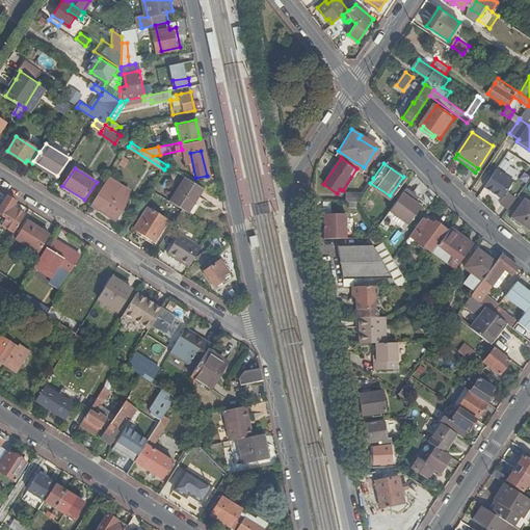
[(498,169),(485,186),(504,200),(515,182),(498,169)]
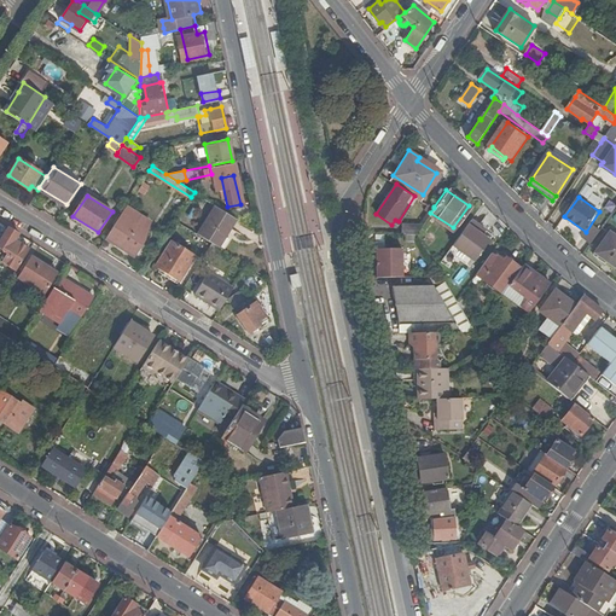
[(128,203),(125,209),(150,225),(152,219),(128,203)]
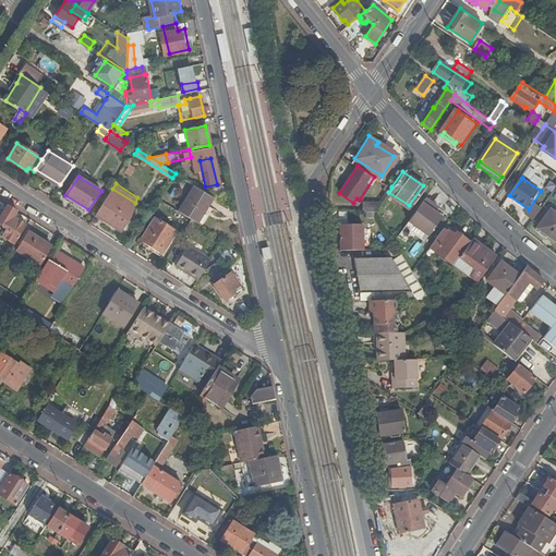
[(383,186),(385,189),(378,200),(383,200),(388,192),(391,188),(386,185),(384,183),(383,186)]
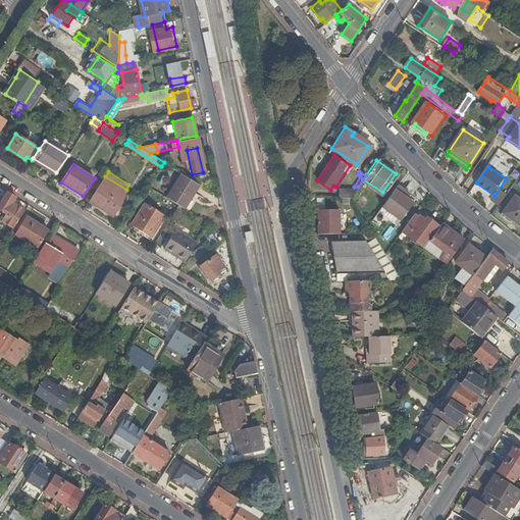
[(199,185),(180,173),(168,197),(178,204),(186,208),(199,185)]
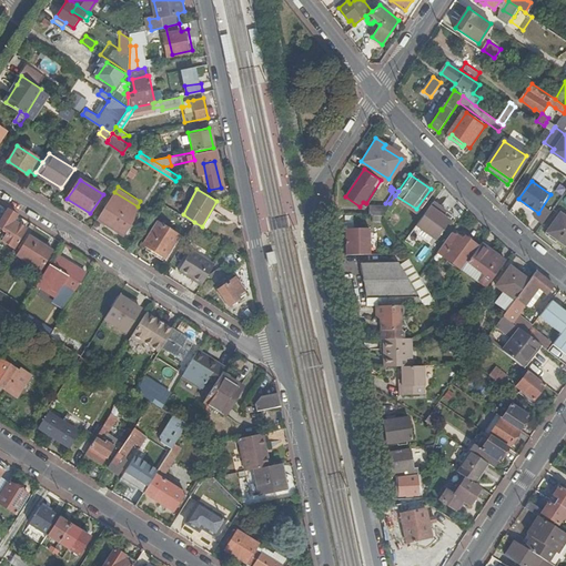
[(138,206),(114,192),(97,218),(123,234),(131,222),(138,206)]
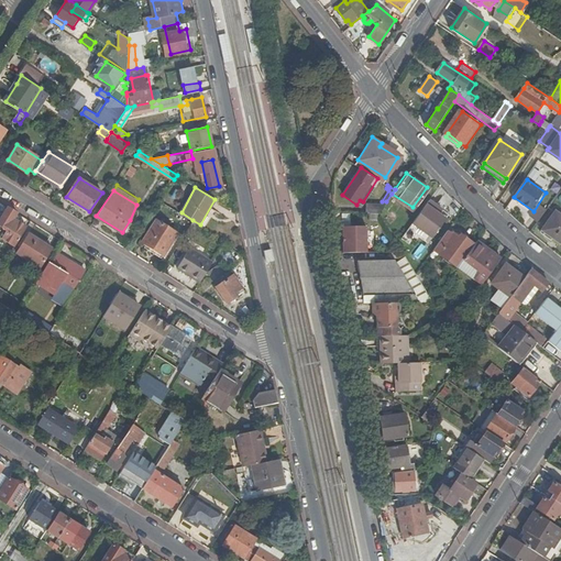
[(442,207),(430,197),(413,221),(432,235),(446,216),(440,210),(442,207)]
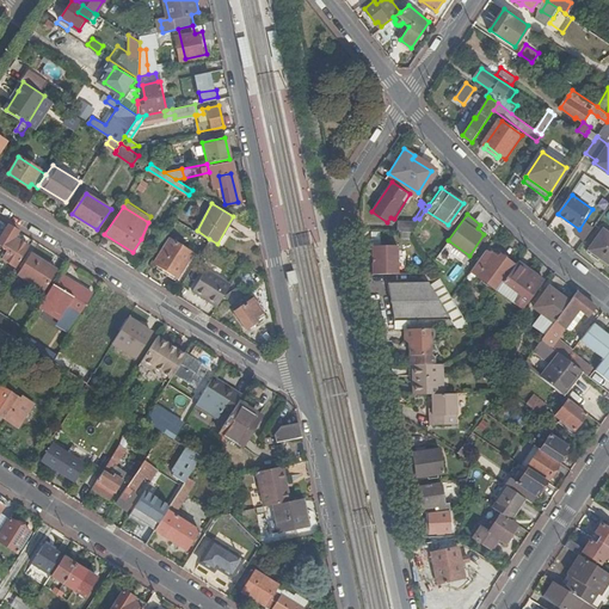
[(414,219),(398,217),(397,231),(410,232),(411,231),(419,219),(414,219)]
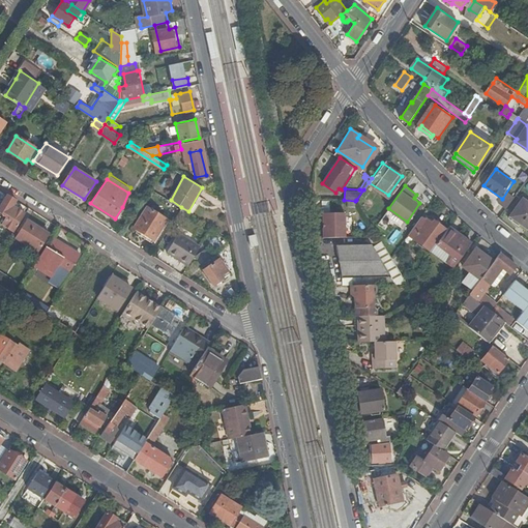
[(509,193),(501,205),(506,209),(516,197),(509,193)]
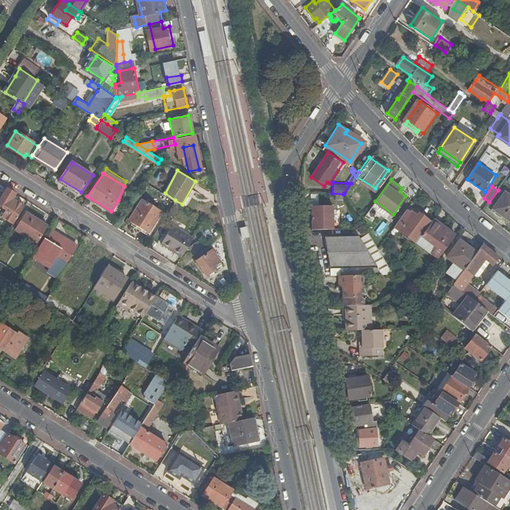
[(0,204),(6,208),(1,215),(13,223),(25,205),(12,198),(16,192),(7,187),(0,197),(0,204)]
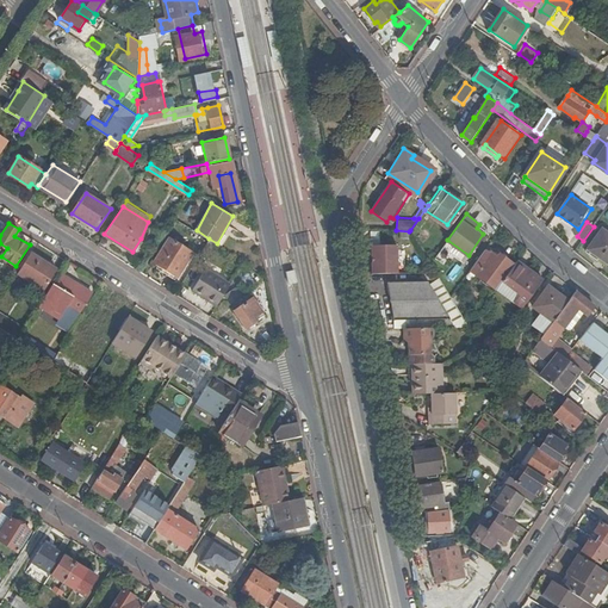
[(607,229),(605,228),(589,248),(607,262),(607,229)]
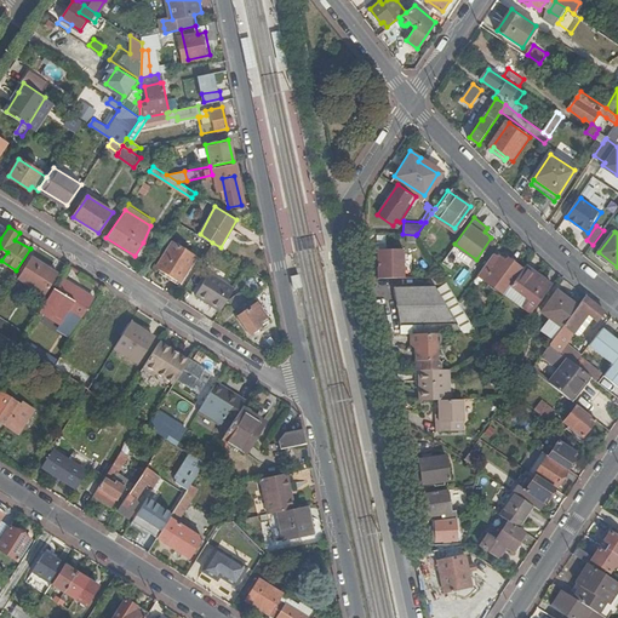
[(195,256),(172,242),(156,267),(179,280),(195,256)]
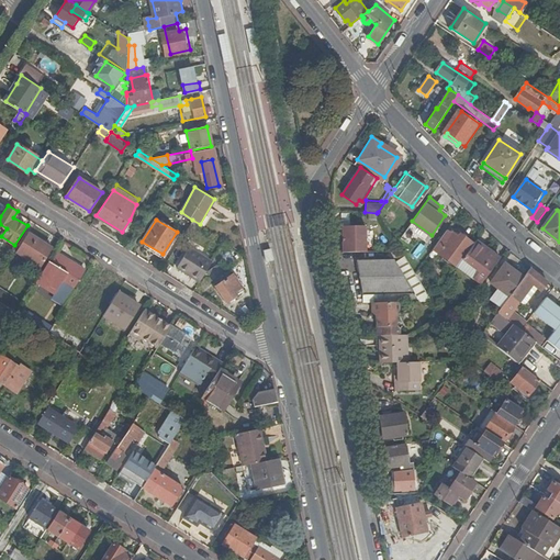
[(366,225),(342,226),(343,252),(366,252),(366,225)]
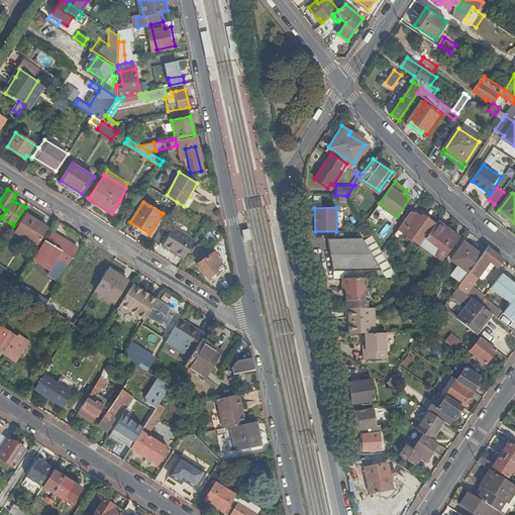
[(414,212),(414,213),(409,210),(396,228),(401,231),(413,239),(414,238),(420,242),(433,222),(421,214),(420,216),(414,212)]
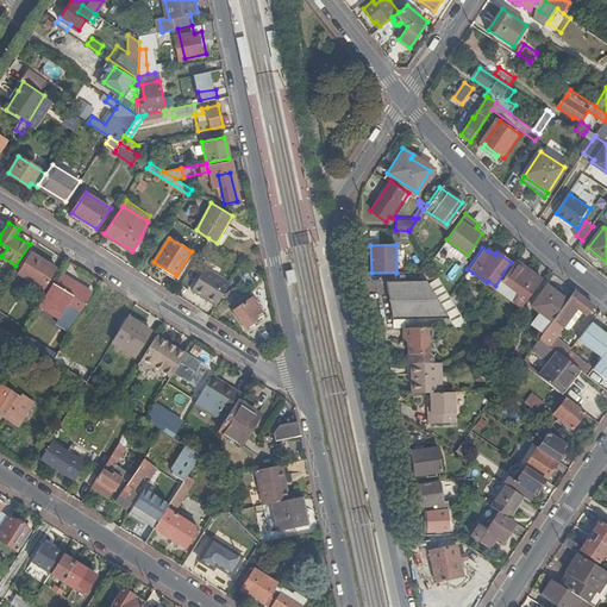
[(32,252),(18,274),(32,283),(43,289),(57,268),(32,252)]
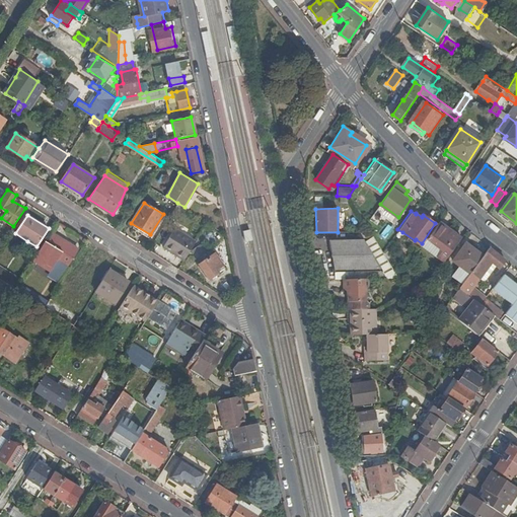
[(438,219),(435,223),(422,243),(420,244),(436,256),(438,253),(445,259),(459,238),(452,233),(453,231),(438,219)]
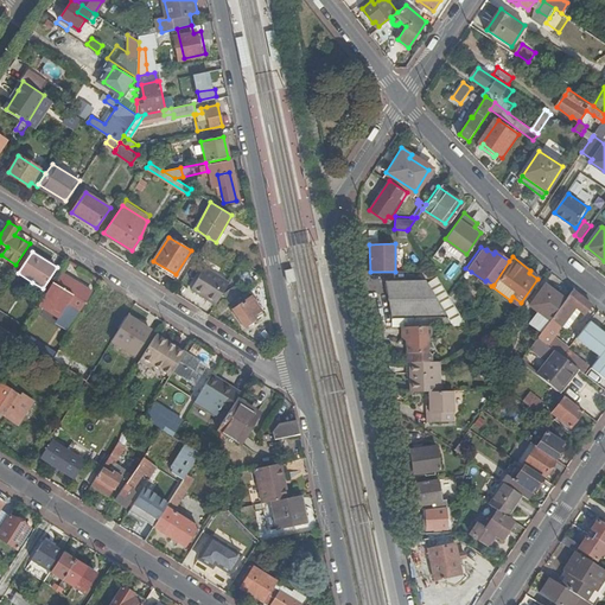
[(204,266),(190,287),(215,304),(229,281),(204,266)]
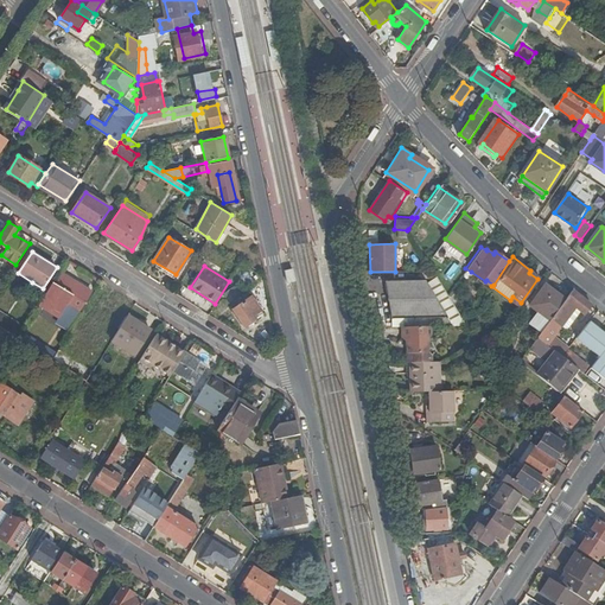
[(297,280),(294,267),(287,269),(290,282),(297,280)]
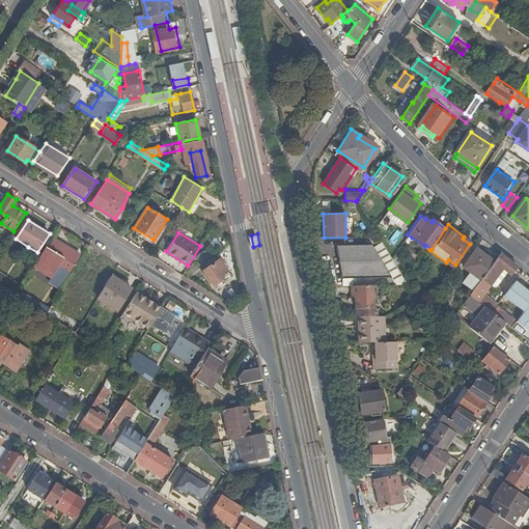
[(342,277),(354,276),(355,284),(379,284),(407,283),(391,257),(382,243),(377,245),(376,244),(337,246),(342,277)]
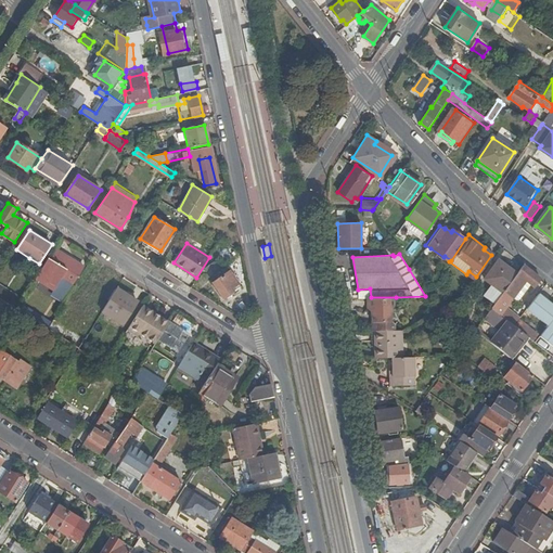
[(29,258),(27,262),(36,268),(39,264),(29,258)]
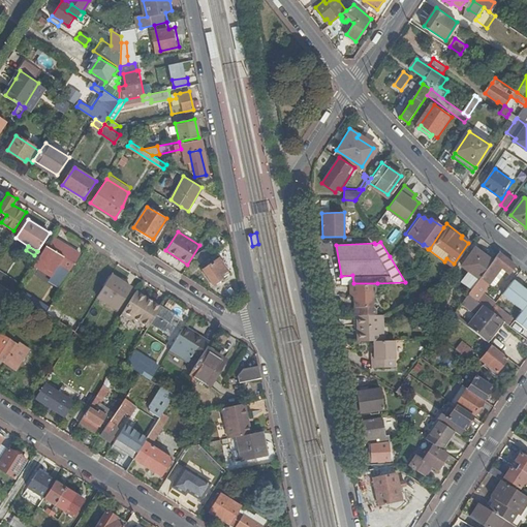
[(63,258),(45,246),(32,267),(51,279),(50,280),(58,286),(67,271),(59,266),(63,258)]
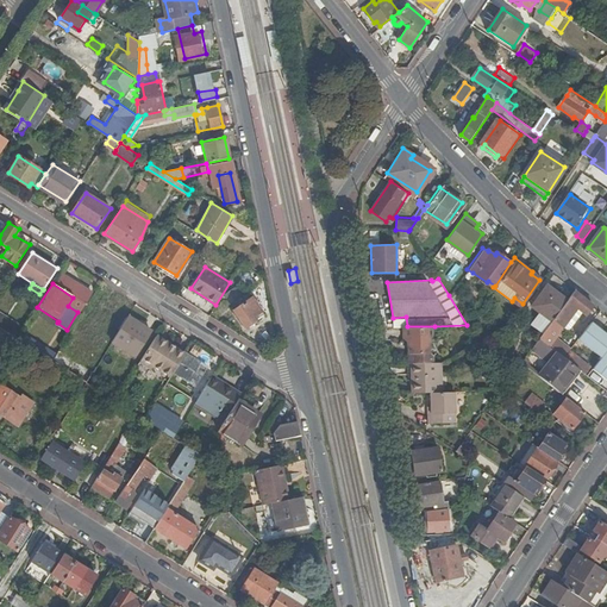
[(548,285),(532,305),(552,319),(568,298),(548,285)]
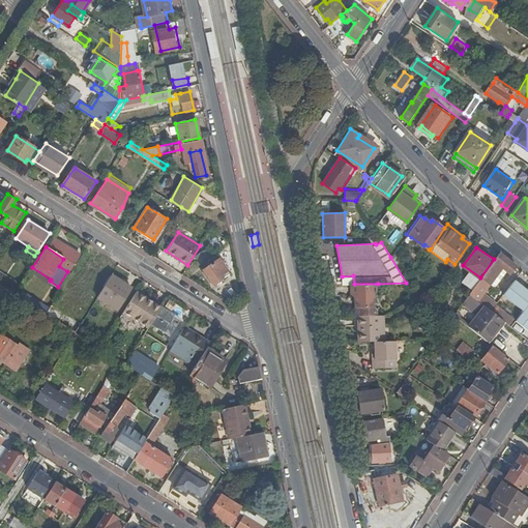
[(471,291),(470,293),(469,294),(484,305),(501,319),(509,325),(514,319),(481,293),(503,264),(506,267),(511,271),(515,265),(507,260),(507,258),(499,252),(494,259),(480,277),(471,291)]
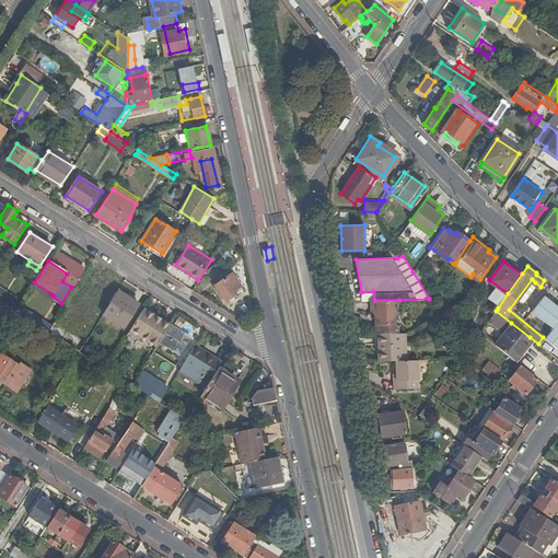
[(89,271),(77,289),(78,290),(91,298),(96,301),(100,297),(102,298),(96,307),(103,312),(117,290),(89,271)]
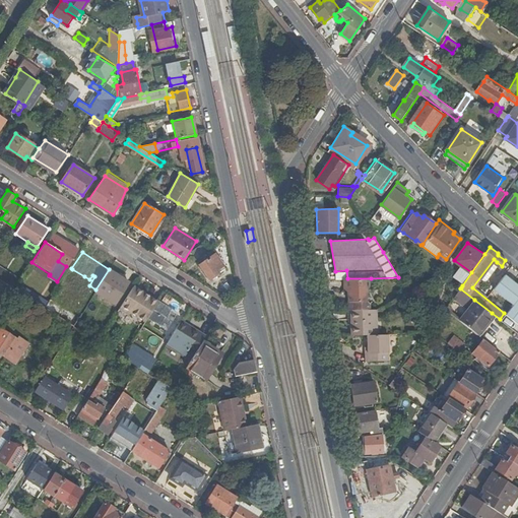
[(208,277),(223,268),(214,254),(199,263),(208,277)]
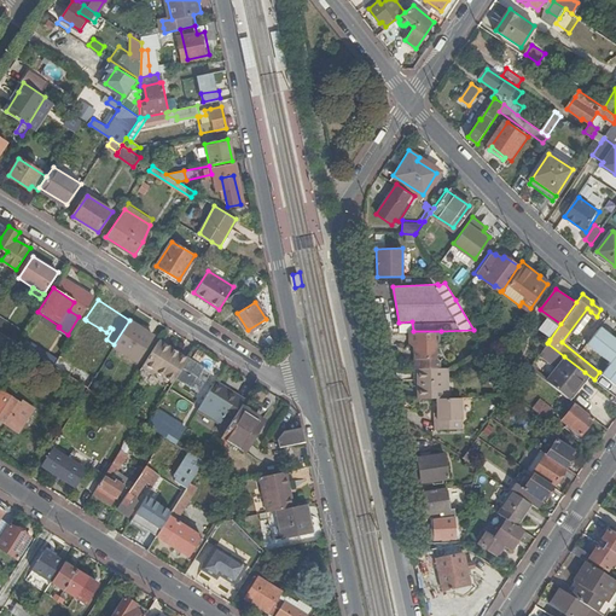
[(86,320),(82,325),(97,335),(100,329),(86,320)]
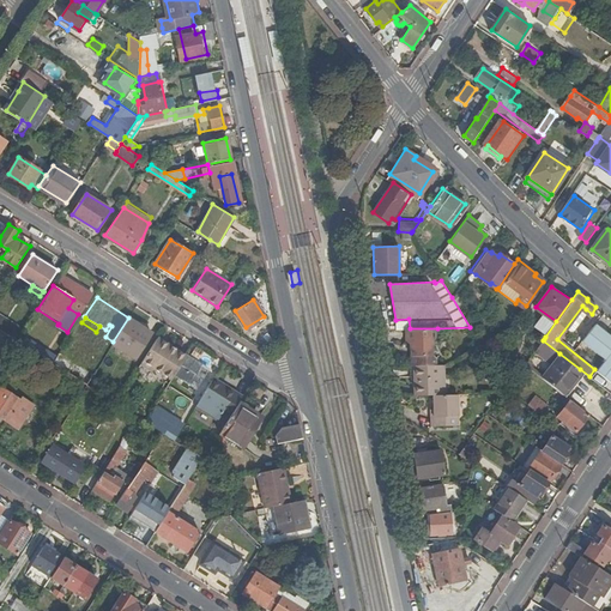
[(149,330),(128,318),(113,342),(113,343),(133,355),(149,330)]
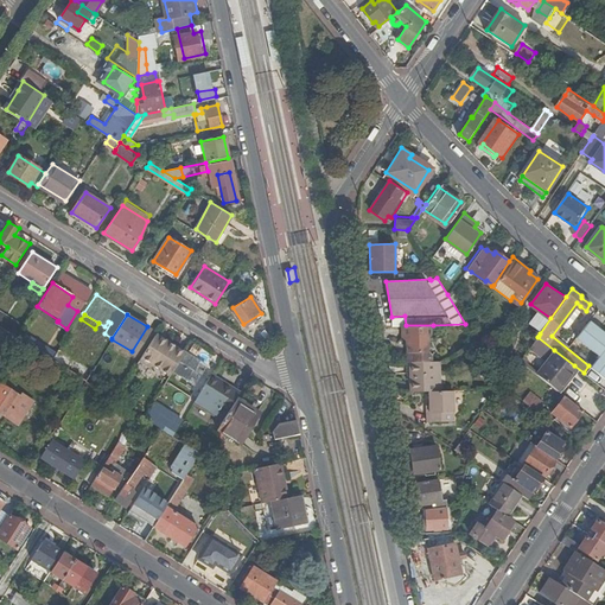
[(604,325),(592,317),(575,338),(600,356),(591,368),(604,377),(604,325)]
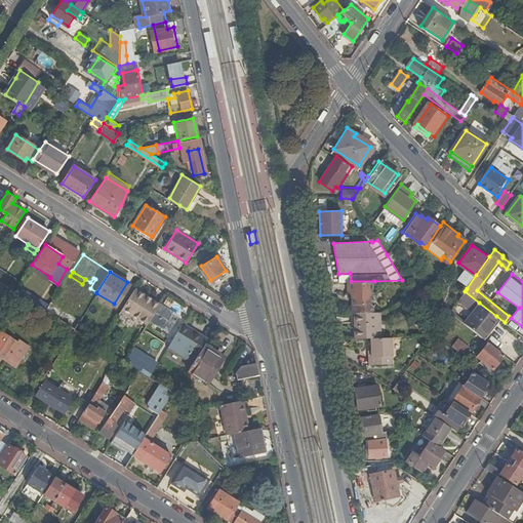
[(6,276),(2,282),(9,287),(15,291),(17,287),(19,284),(6,276)]
